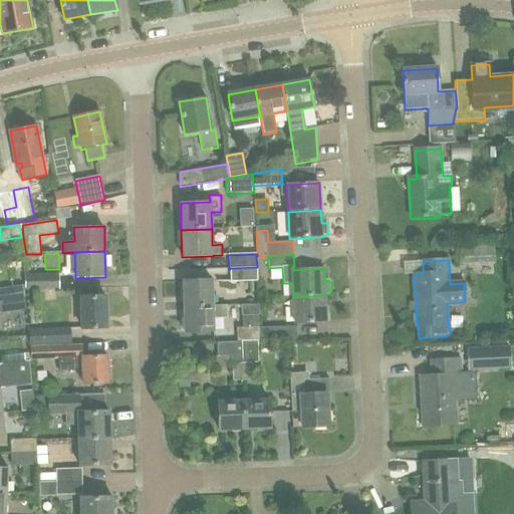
[(230,268),(230,269),(231,282),(257,281),(257,267),(230,268)]
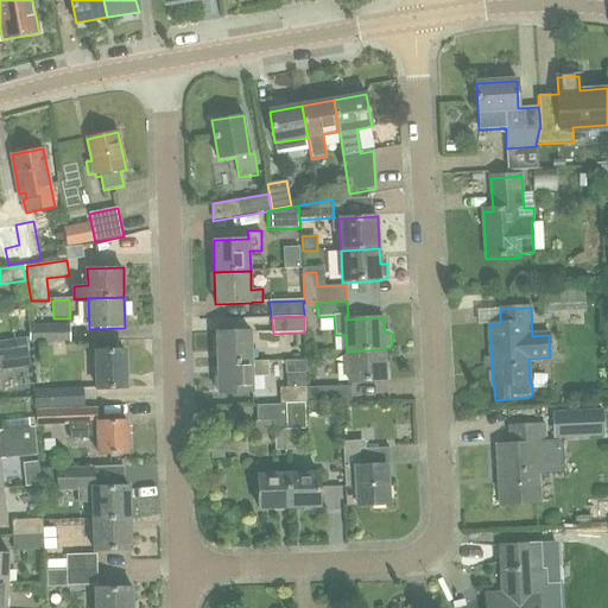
[(30,324),(31,342),(71,341),(71,324),(30,324)]
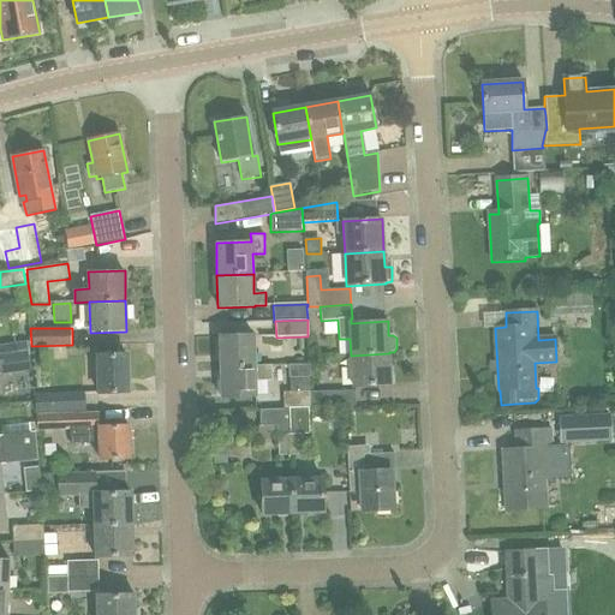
[(219,336),(219,366),(256,365),(255,335),(219,336)]
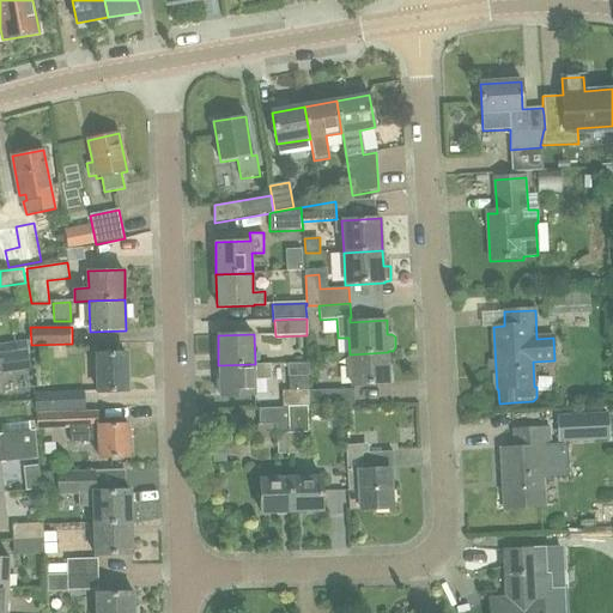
[(0,345),(0,359),(29,356),(28,341),(0,345)]
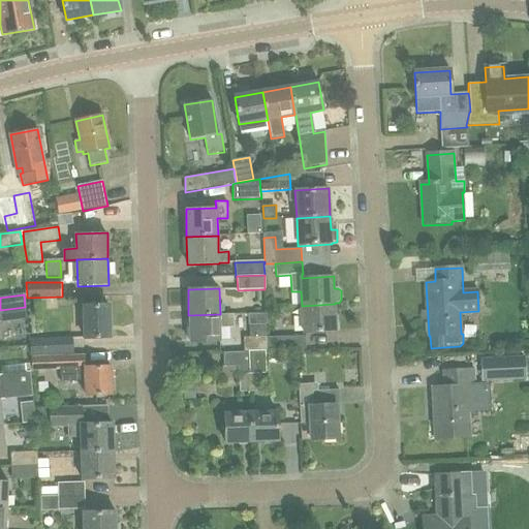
[(337,332),(335,304),(302,306),(303,334),(337,332)]
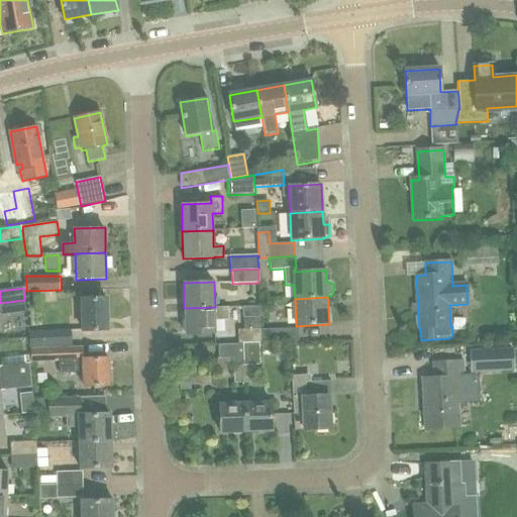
[(106,298),(82,299),(83,331),(107,331),(106,298)]
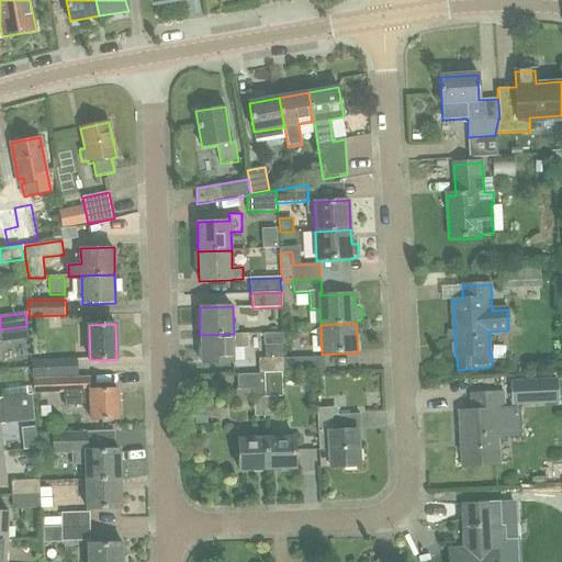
[(26,326),(0,329),(0,343),(29,340),(26,326)]
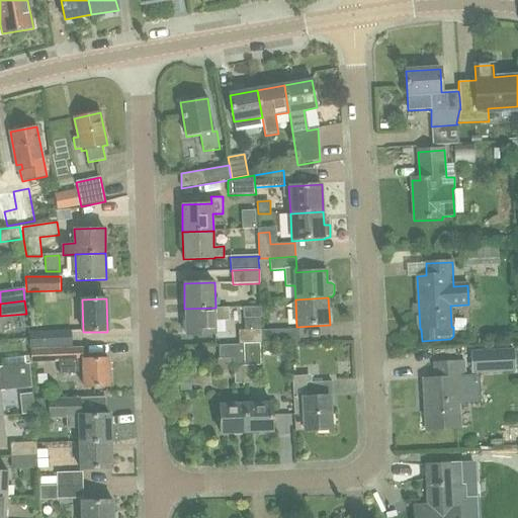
[(244,318),(262,318),(262,306),(243,307),(244,318)]
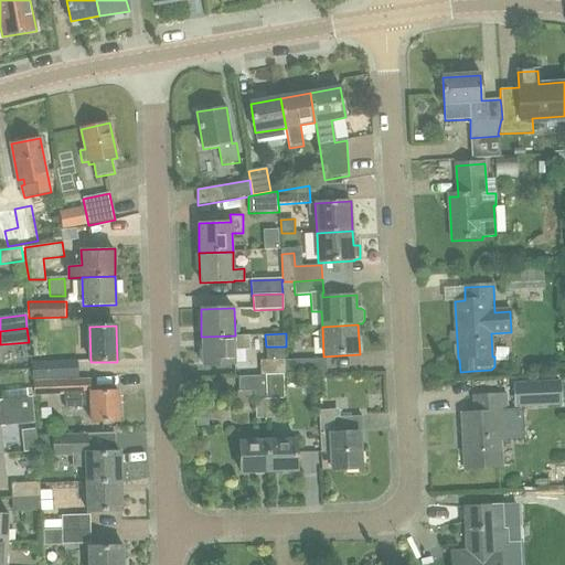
[(236,365),(235,349),(251,349),(251,336),(235,336),(201,337),(202,366),(236,365)]
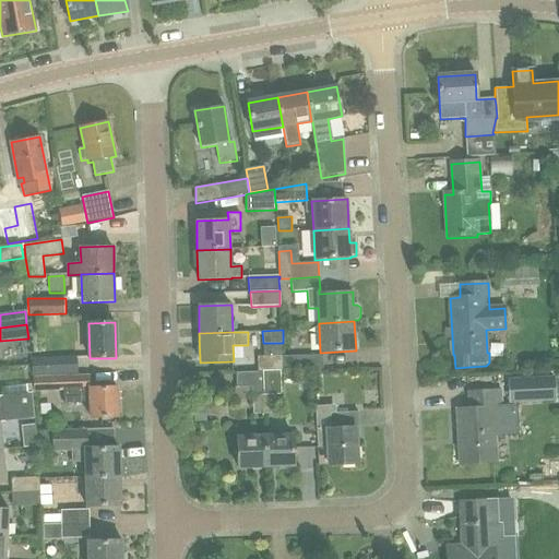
[(282,369),(282,355),(258,356),(258,370),(282,369)]
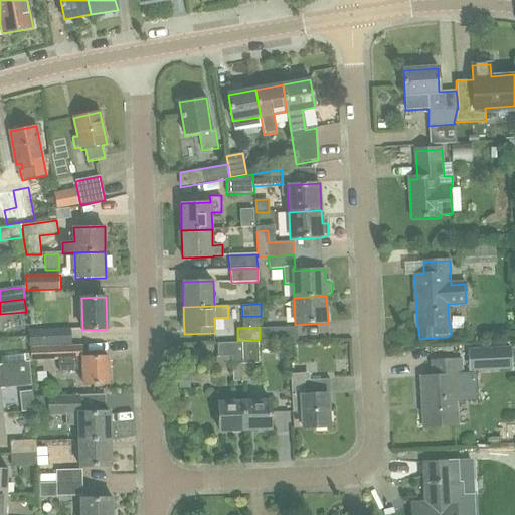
[(273,341),(298,340),(298,327),(273,327),(273,341)]
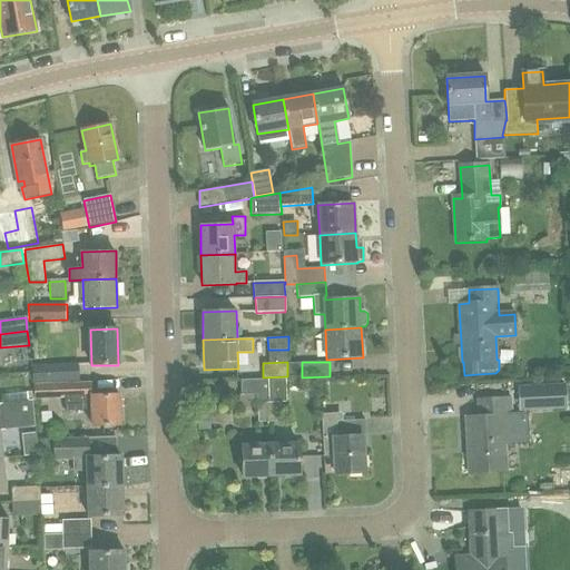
[(32,383),(80,381),(79,364),(32,366),(32,383)]
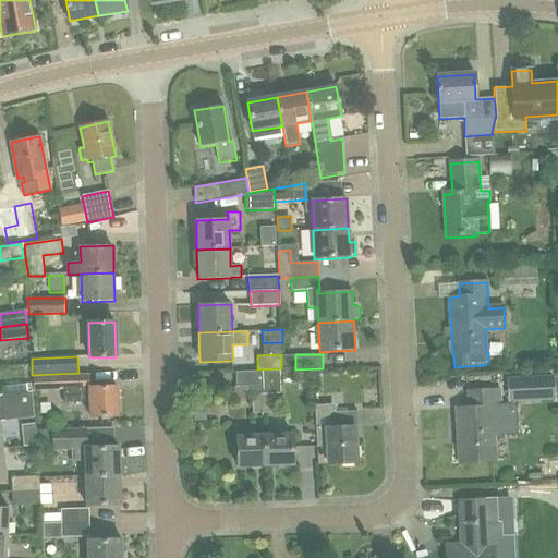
[(253,413),(264,413),(264,393),(263,393),(262,371),(237,372),(237,387),(252,386),(253,395),(253,413)]
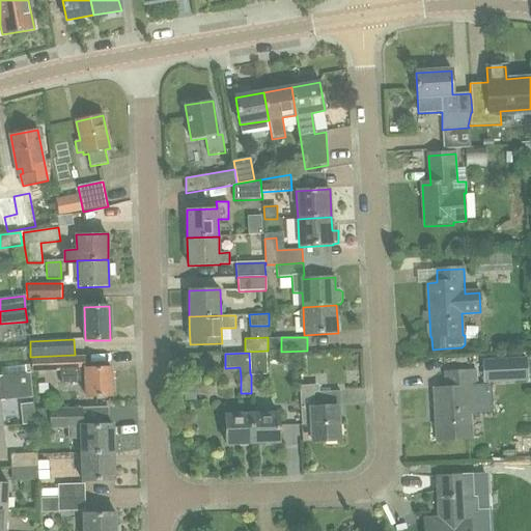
[(112,397),(111,367),(86,368),(86,356),(32,358),(33,371),(60,371),(61,383),(86,383),(87,398),(112,397)]
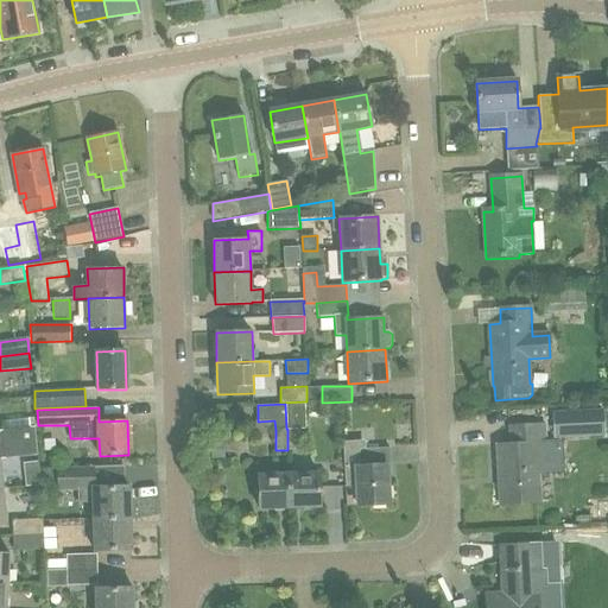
[(601,412),(553,413),(555,437),(602,436),(601,412)]
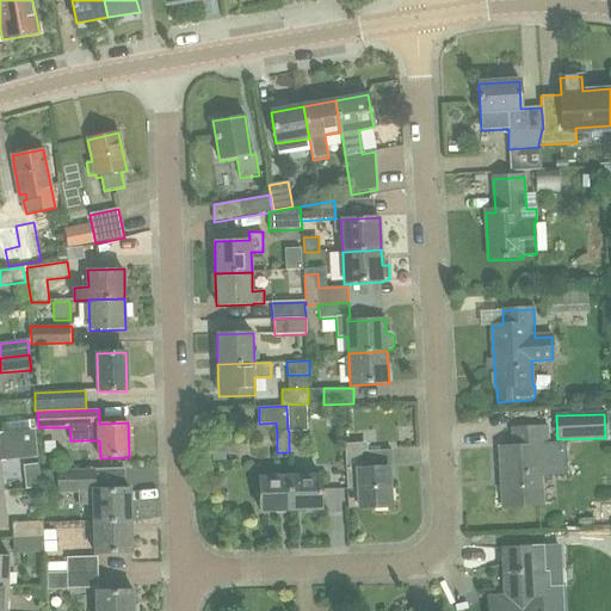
[(541,474),(550,474),(547,425),(511,429),(512,446),(499,448),(504,508),(543,506),(541,474)]
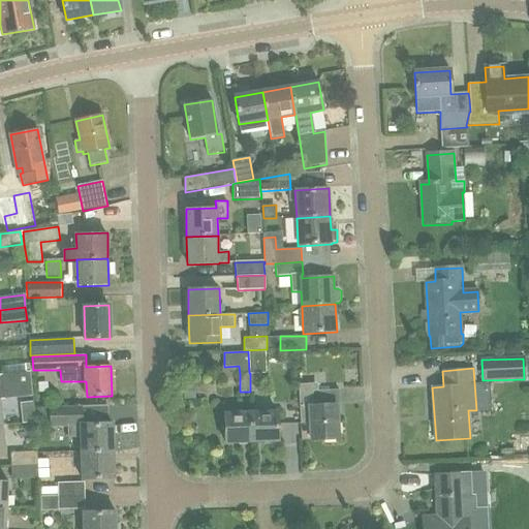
[(3,387),(32,384),(30,372),(26,372),(4,375),(1,375),(3,387)]
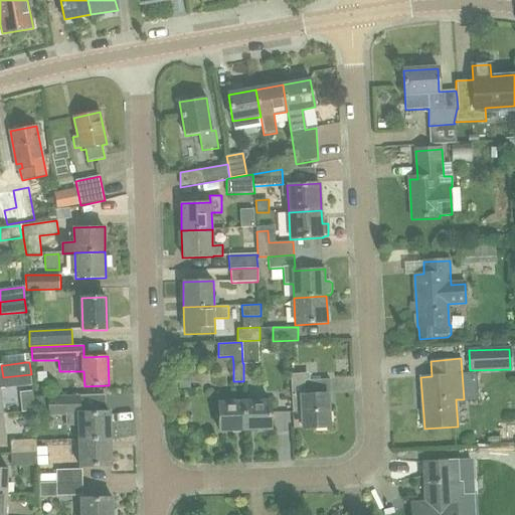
[(253,363),(243,363),(243,381),(254,380),(253,363)]
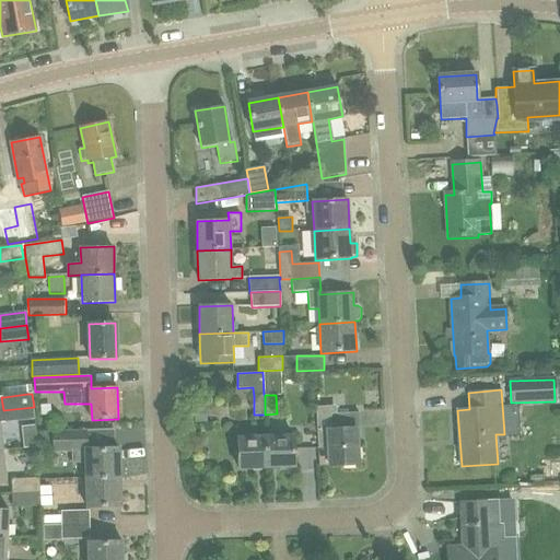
[(207,422),(207,406),(194,406),(195,422),(207,422)]
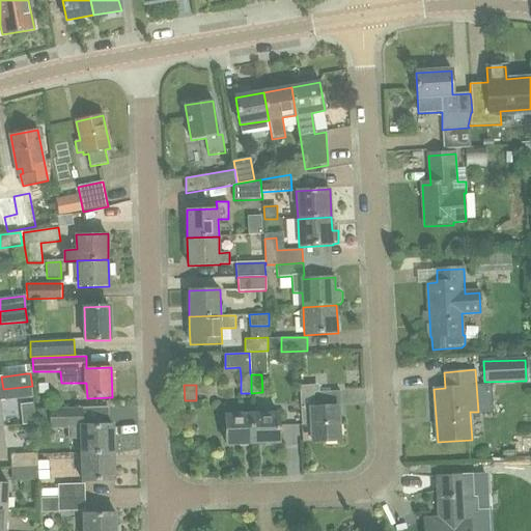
[(300,387),(302,426),(311,425),(312,443),(340,441),(338,407),(342,407),(341,392),(319,393),(319,385),(300,387)]
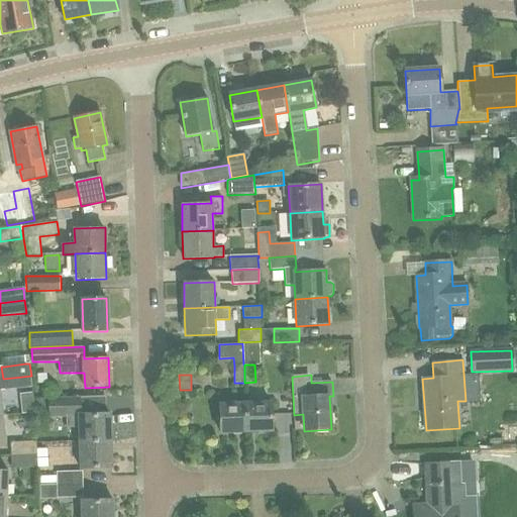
[(31,376),(3,379),(4,391),(32,388),(31,376)]
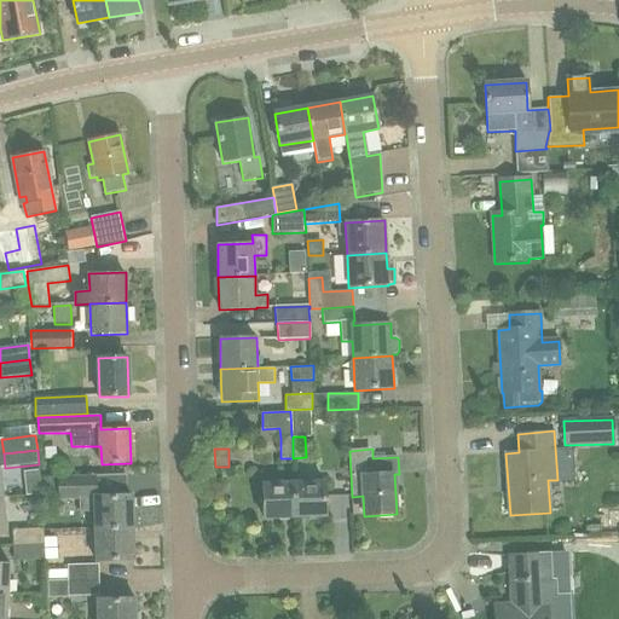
[(133,527),(132,496),(97,497),(97,474),(57,475),(58,499),(80,499),(80,512),(96,512),(96,528),(133,527)]
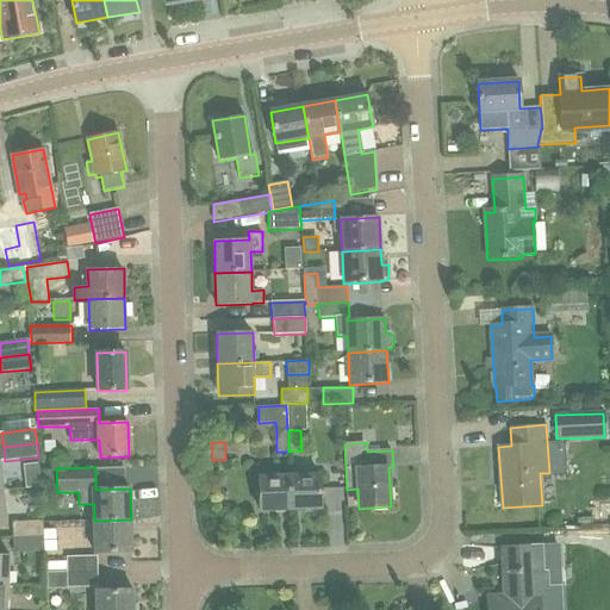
[(321,510),(319,475),(290,477),(291,511),(321,510)]
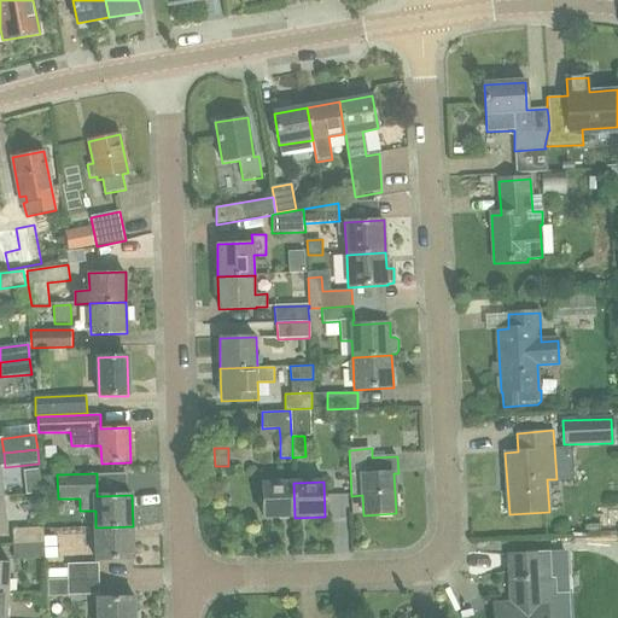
[(263,519),(295,518),(293,483),(262,483),(263,519)]
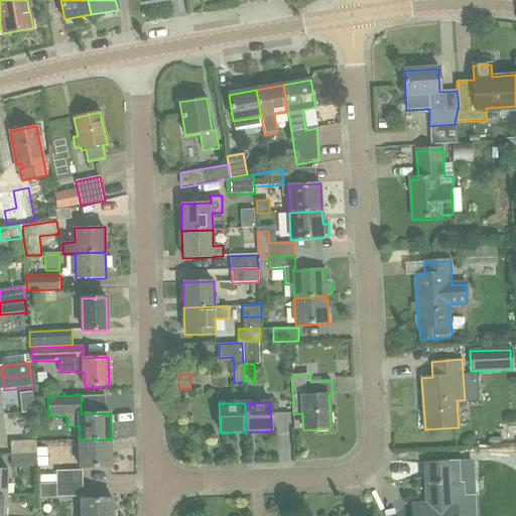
[(80,440),(81,470),(112,469),(111,439),(80,440)]
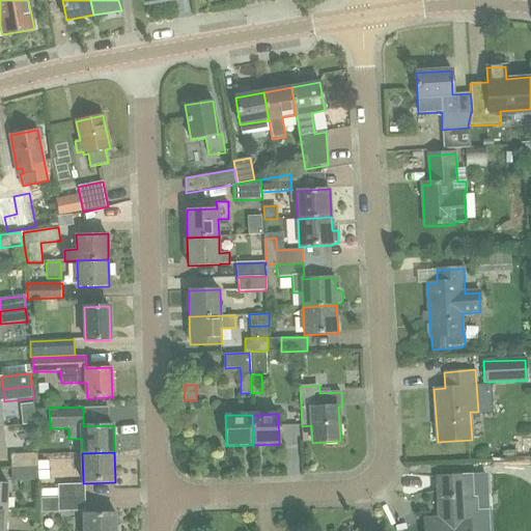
[(11,469),(38,469),(37,453),(10,454),(11,469)]
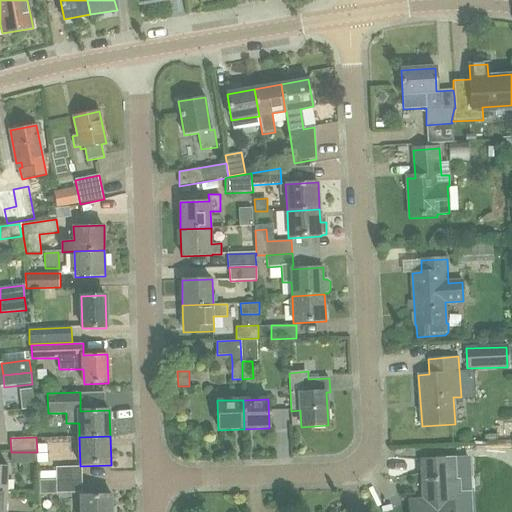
[(38,463),(37,452),(11,452),(12,465),(38,463)]
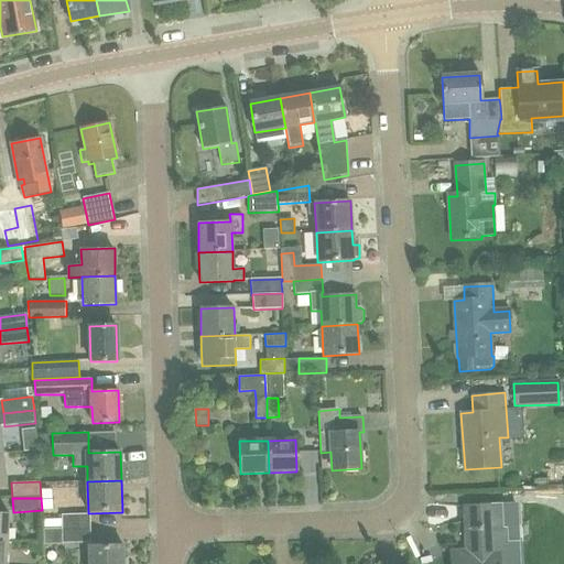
[(452,563),(499,563),(497,506),(465,508),(468,554),(452,555),(452,563)]
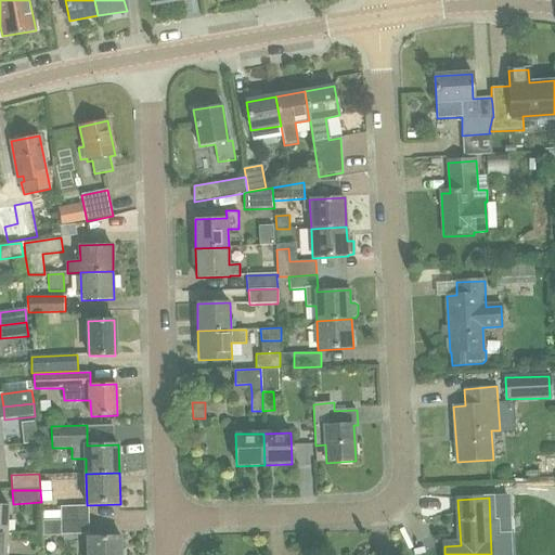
[(0,504),(0,532),(8,532),(9,505),(0,504)]
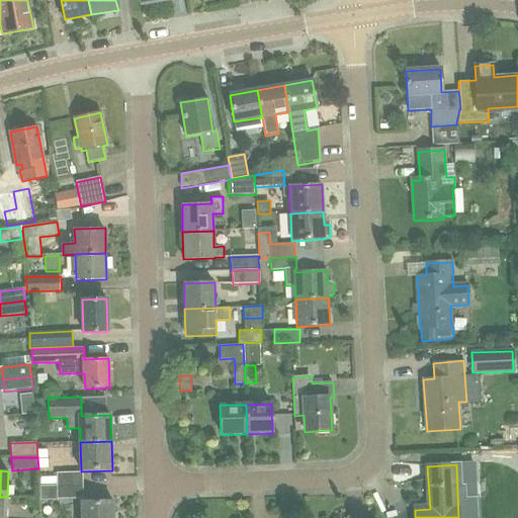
[(57,473),(58,486),(82,486),(81,473),(57,473)]
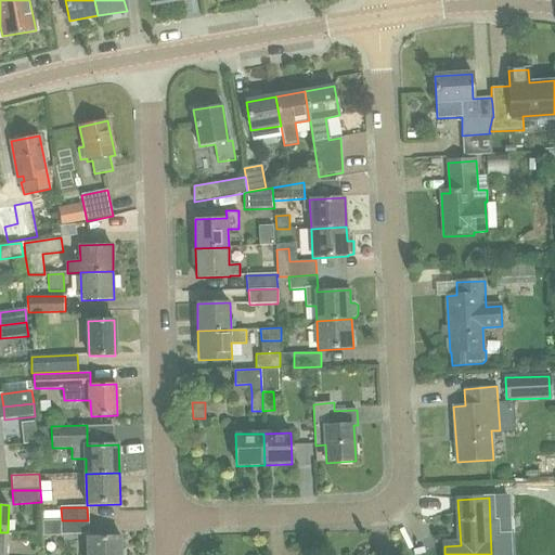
[(88,520),(62,520),(62,533),(88,533),(88,520)]
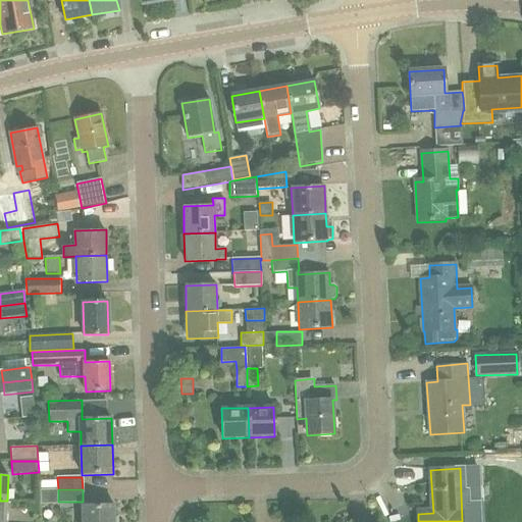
[(83,505),(83,521),(114,521),(114,504),(83,505)]
